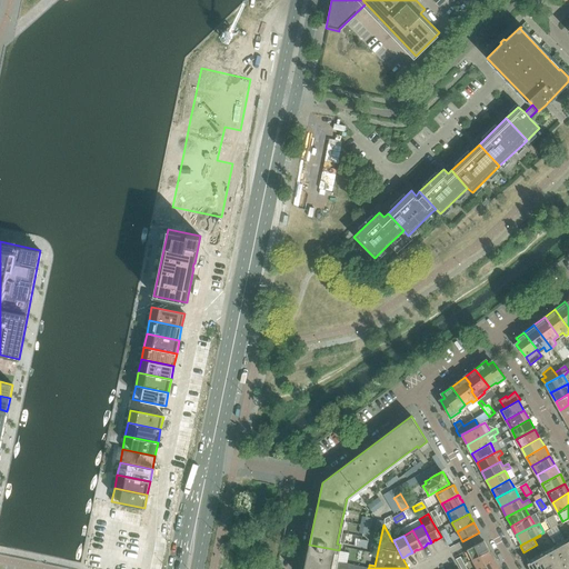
[(568,548),(566,542),(565,539),(555,545),(556,547),(568,568),(568,548)]
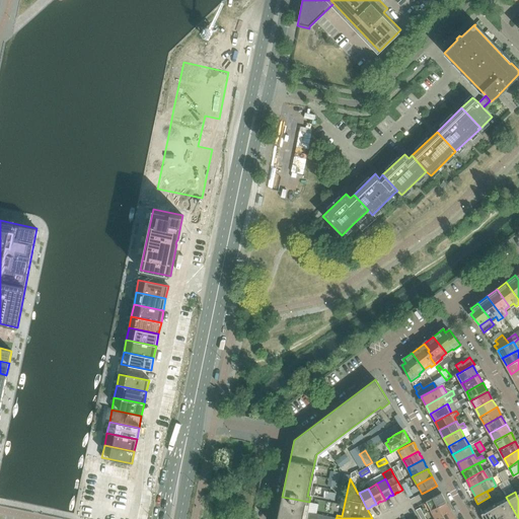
[(446,502),(441,493),(426,502),(430,511),(446,502)]
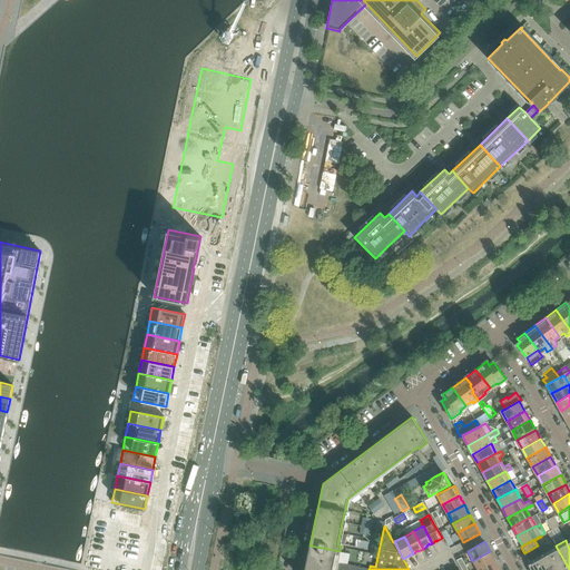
[(369,569),(370,569),(338,563),(341,552),(340,551),(310,546),(304,569),(336,569),(337,569),(342,569),(369,569)]
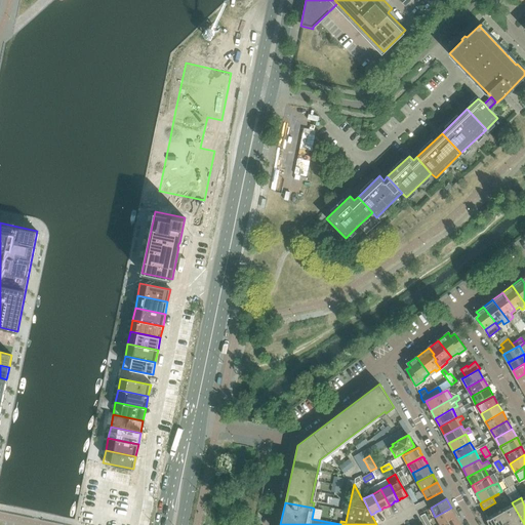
[(524,524),(513,505),(487,518),(490,524),(524,524)]
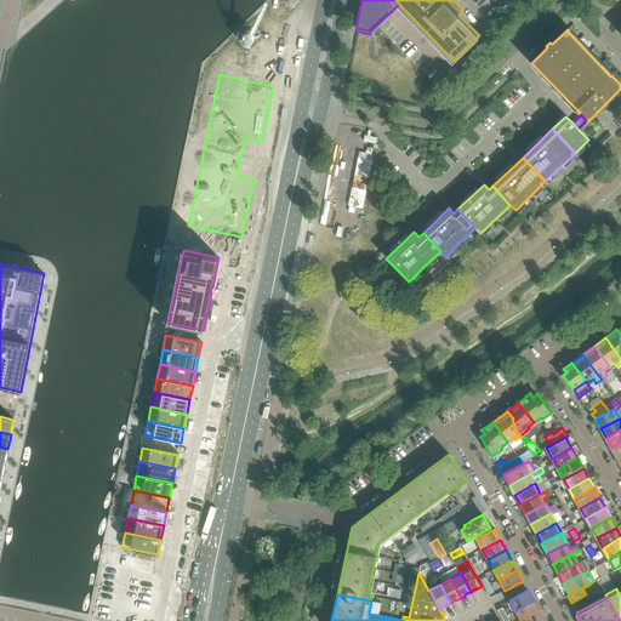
[(520,620),(540,611),(537,608),(537,609),(535,607),(536,605),(534,600),(514,611),(520,620)]
